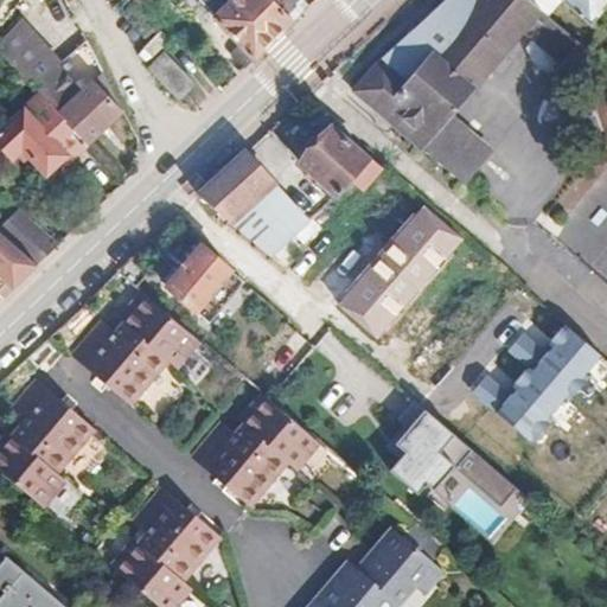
[(272,0),(177,0),(176,2),(241,68),(292,19),(280,8),(272,0)]
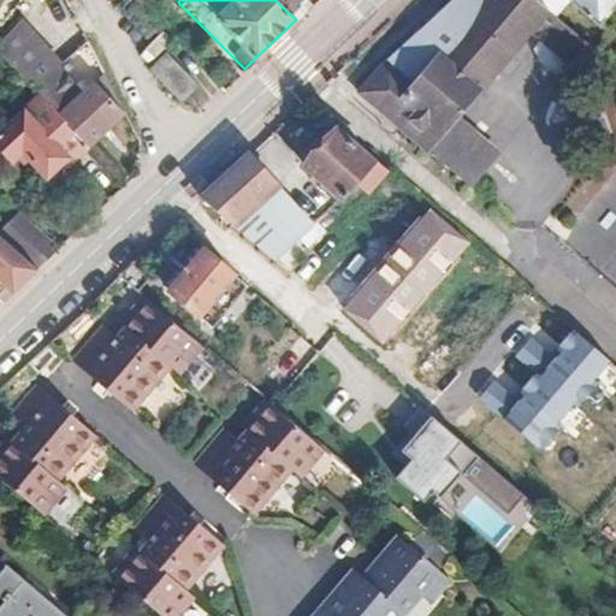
[(296,19),(314,4),(311,0),(291,0),(284,9),(296,19)]
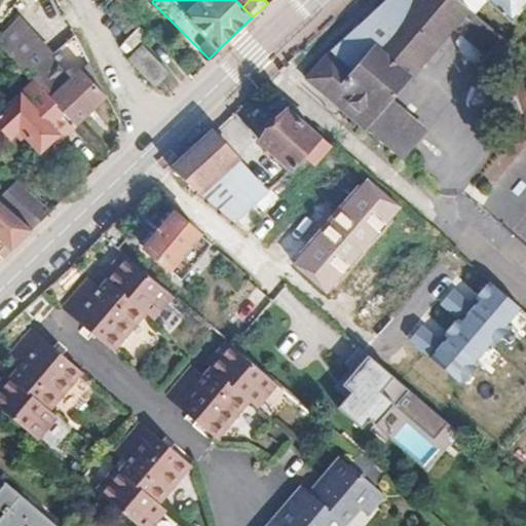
[(461,0),(382,0),(327,49),(305,76),(304,77),(398,155),(421,127),(388,100),(454,24),(462,31),(457,36),(457,37),(457,38),(458,39),(458,40),(458,41),(459,42),(459,43),(460,44),(460,45),(461,46),(461,47),(462,47),(462,48),(463,49),(463,50),(464,50),(465,51),(466,52),(466,53),(467,53),(468,54),(470,55),(471,55),(472,57),(473,58),(474,58),(475,58),(475,59),(476,59),(477,60),(478,60),(479,60),(480,60),(481,61),(482,61),(483,61),(484,61),(485,61),(490,55),(492,58),(508,40),(500,33),(472,9),(461,0)]
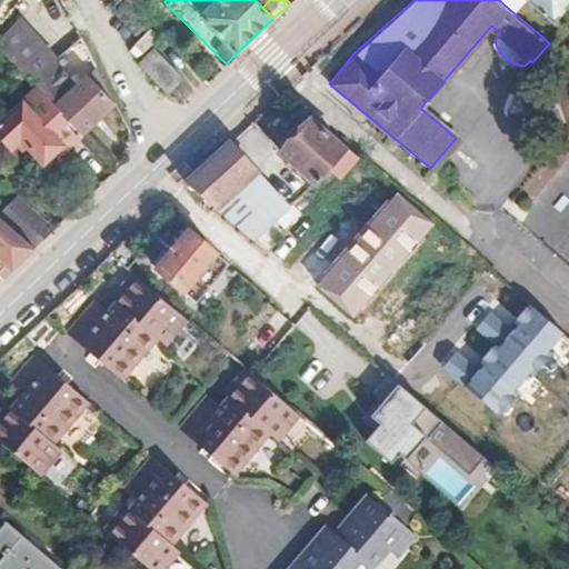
[(568,0),(499,0),(510,10),(518,0),(529,0),(553,21),(568,2),(568,0)]
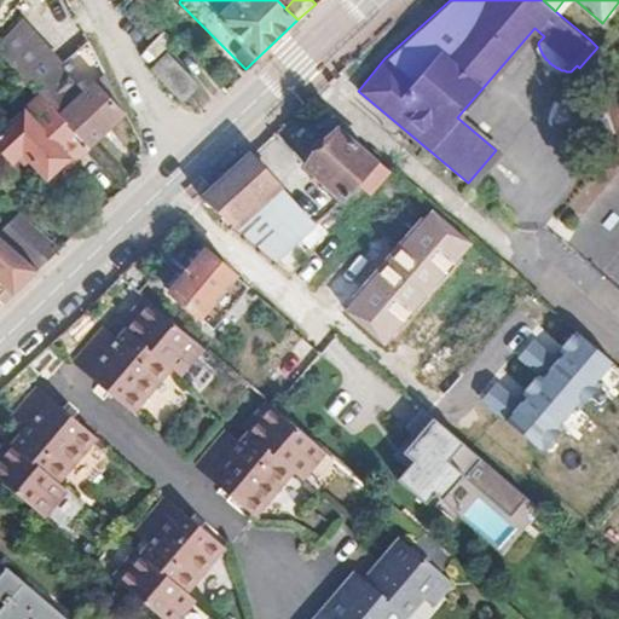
[(145,4),(132,17),(148,34),(162,21),(145,4)]
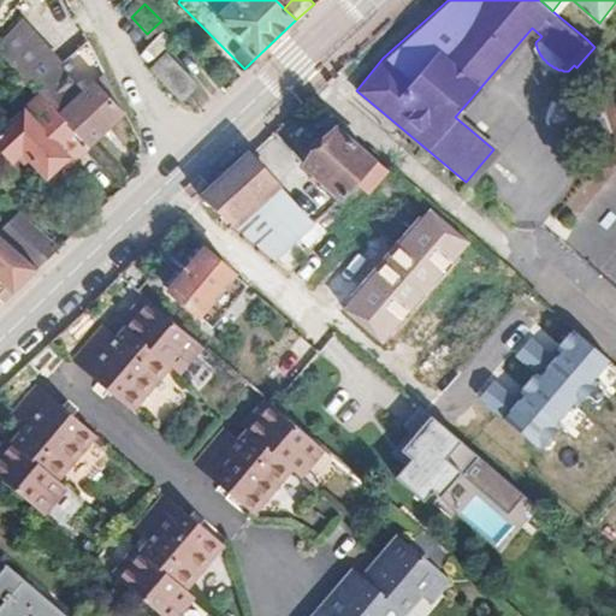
[(166,27),(161,21),(147,34),(153,40),(166,27)]
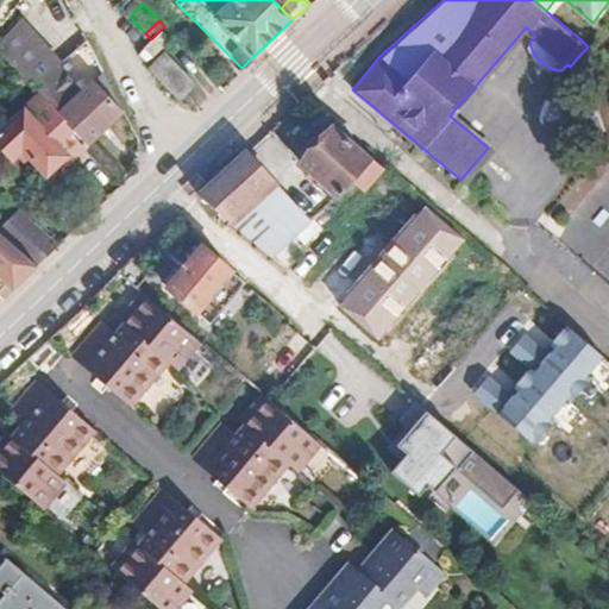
[(0,56),(39,95),(85,143),(120,108),(92,79),(92,77),(80,88),(55,62),(58,60),(14,24),(0,38),(0,56)]
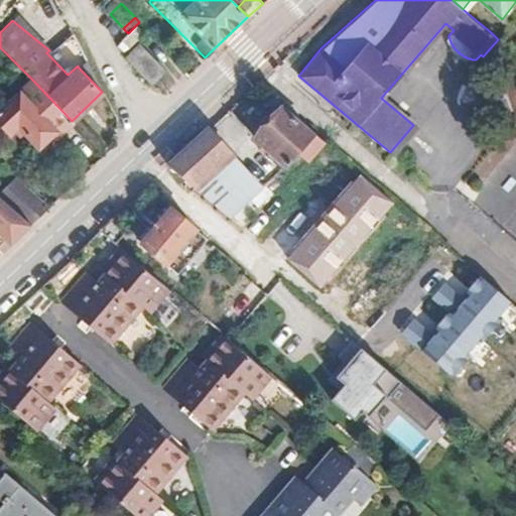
[(164,73),(140,48),(127,61),(151,86),(164,73)]
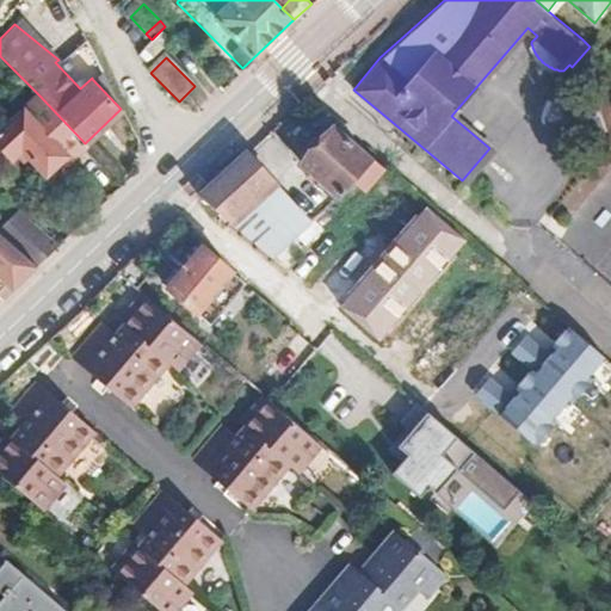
[(102,71),(92,79),(121,109),(102,71)]
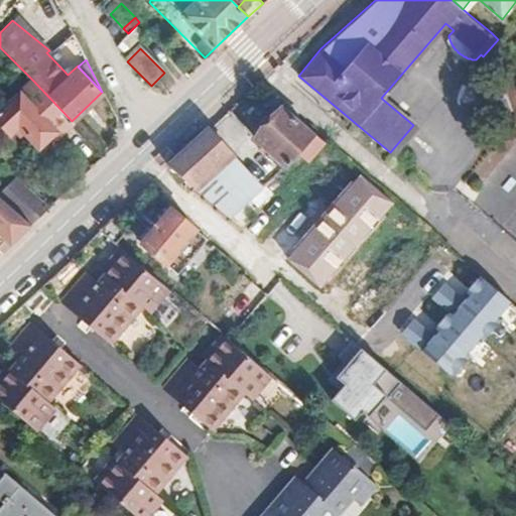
[(72,121),(33,81),(0,110),(0,123),(9,134),(18,127),(36,147),(53,132),(57,135),(72,121)]
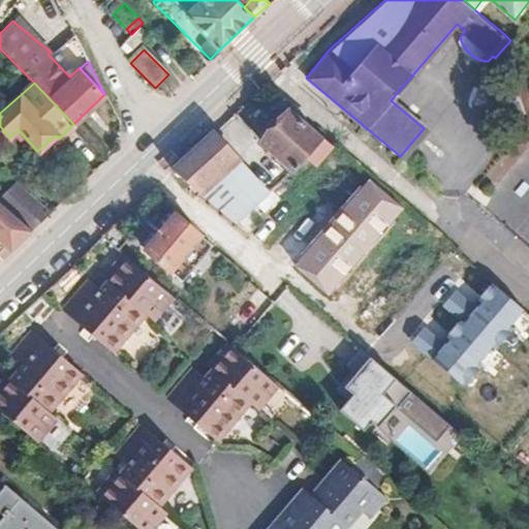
[(287,173),(304,154),(320,136),(288,107),(259,139),(269,148),(265,152),(287,173)]
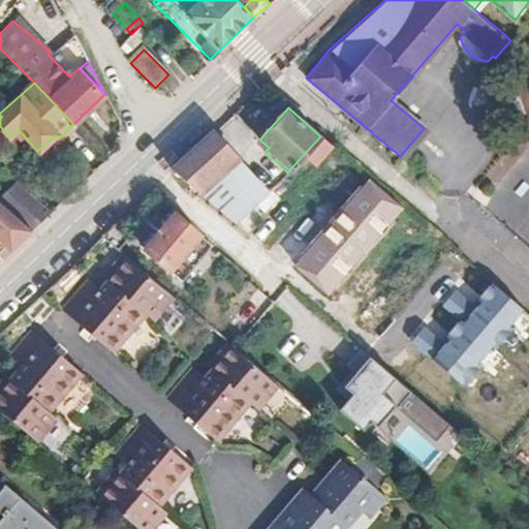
[(225,169),(237,156),(212,132),(172,170),(236,229),(259,203),(225,169)]
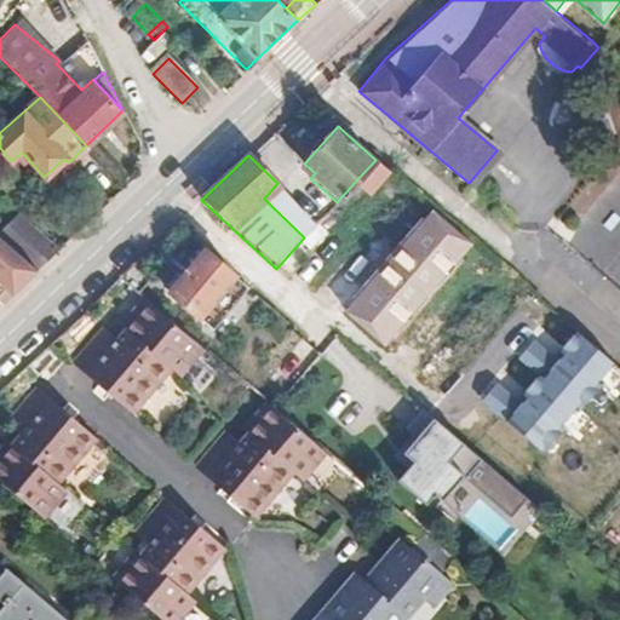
[(375,160),(356,181),(368,191),(386,170),(375,160)]
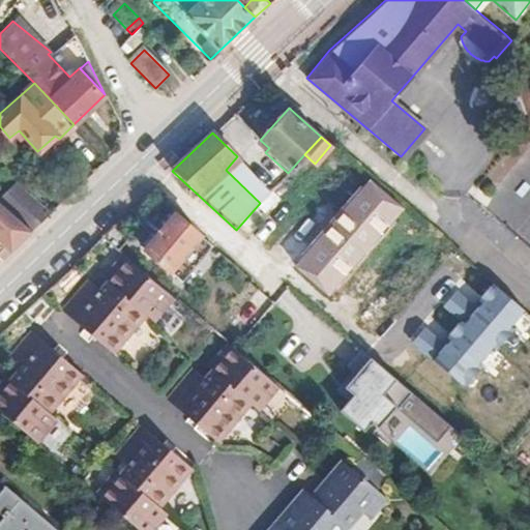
[(260,203),(273,188),(237,156),(226,170),(260,203)]
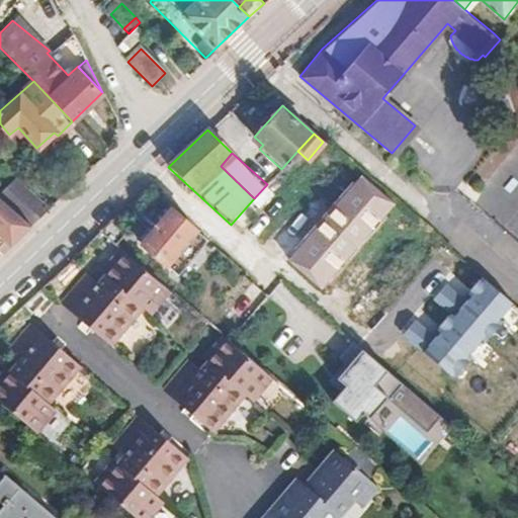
[(396,204),(360,175),(288,261),(324,290),(396,204)]
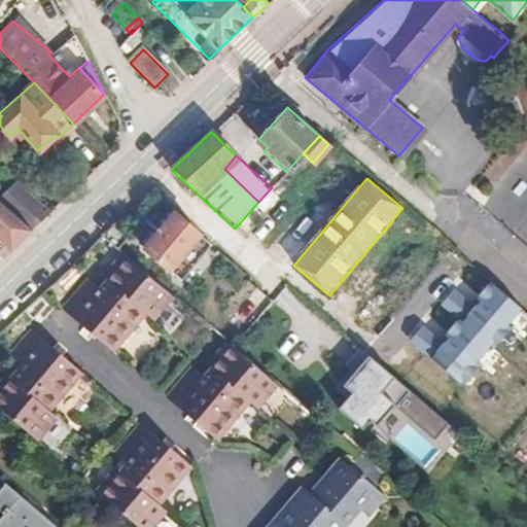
[(48,211),(12,181),(0,192),(0,203),(30,227),(48,211)]
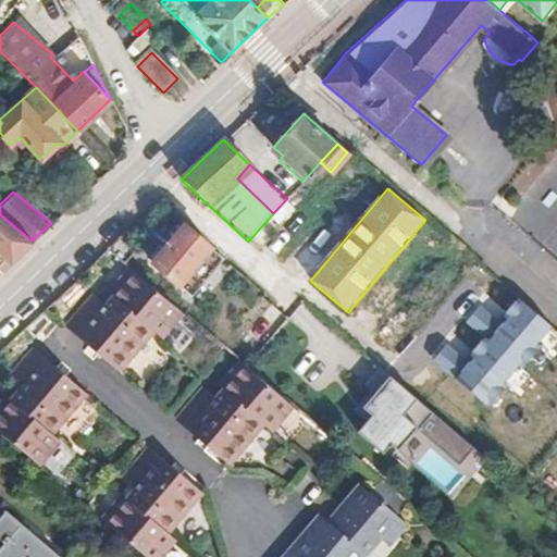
[(171,214),(182,224),(194,211),(183,201),(171,214)]
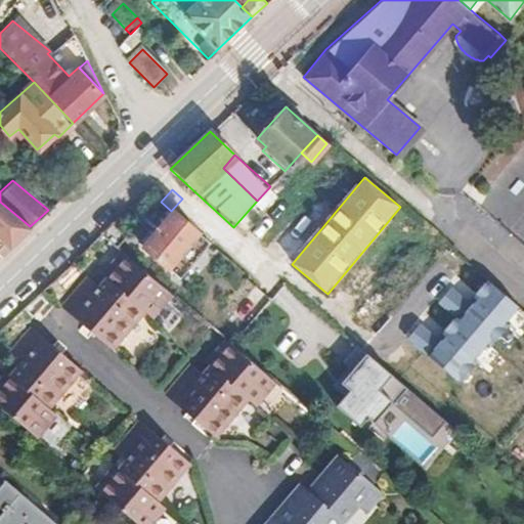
[(139,247),(164,269),(195,233),(207,220),(182,199),(171,211),(139,247)]
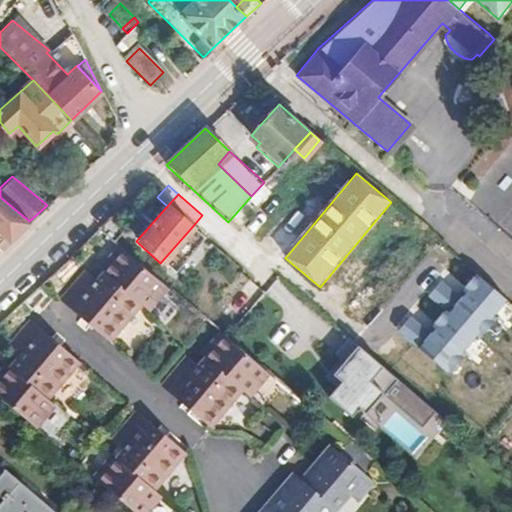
[(0,197),(0,248),(29,221),(0,197)]
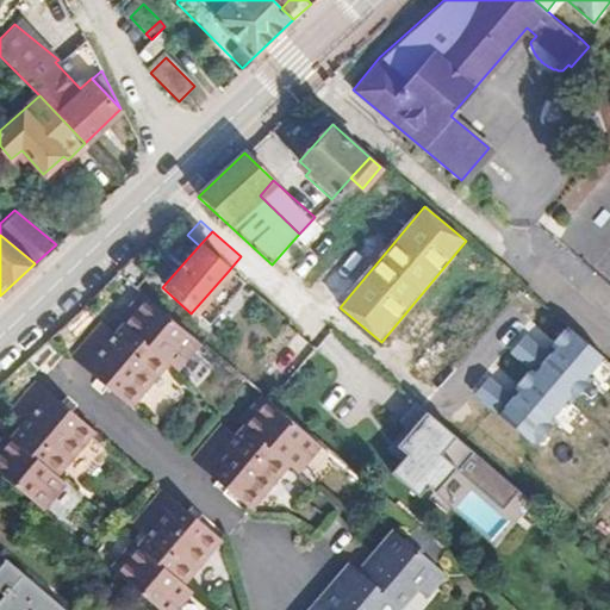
[(142,261),(134,271),(142,278),(150,268),(142,261)]
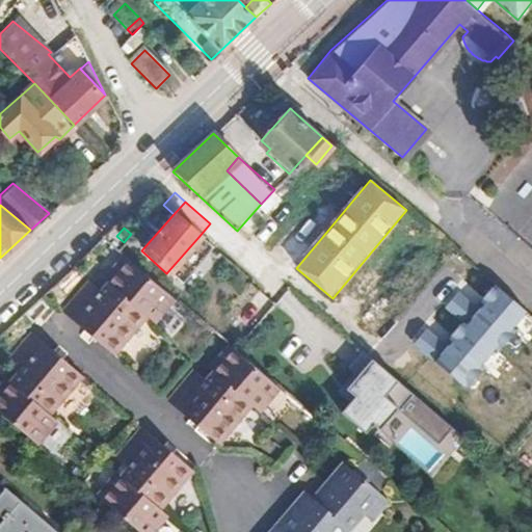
[(115,250),(124,242),(116,236),(109,230),(101,238),(115,250)]
